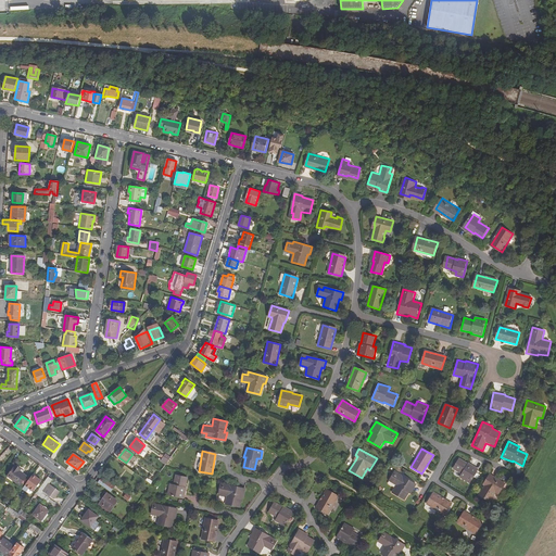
[(459,477),(469,482),(478,468),(468,464),(458,458),(452,468),(460,474),(459,477)]
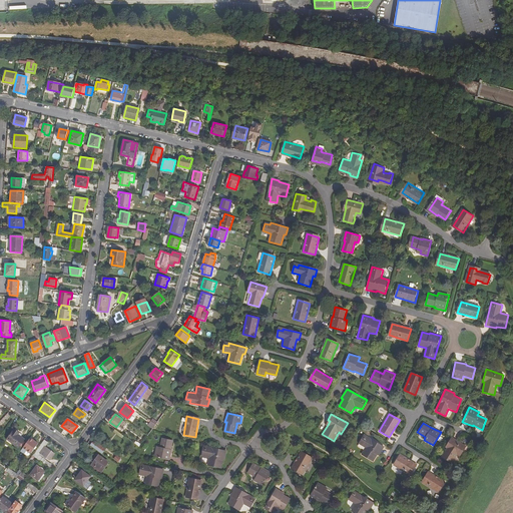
[(19,448),(24,439),(17,434),(18,433),(14,429),(6,439),(19,448)]
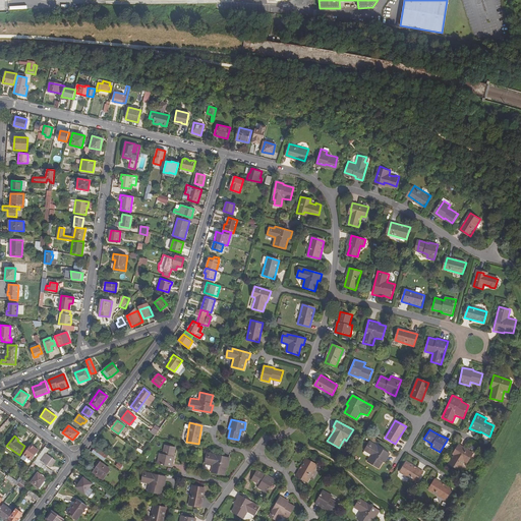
[(125,442),(117,436),(115,438),(123,444),(125,442)]
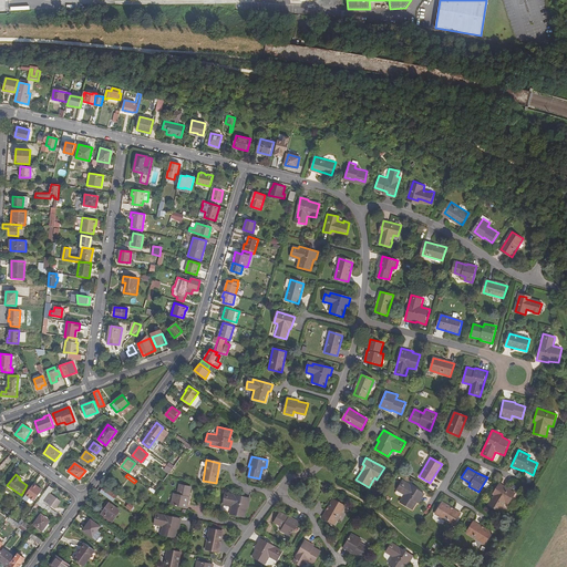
[(418,503),(419,504),(425,494),(402,480),(397,491),(404,494),(399,502),(413,511),(418,503)]
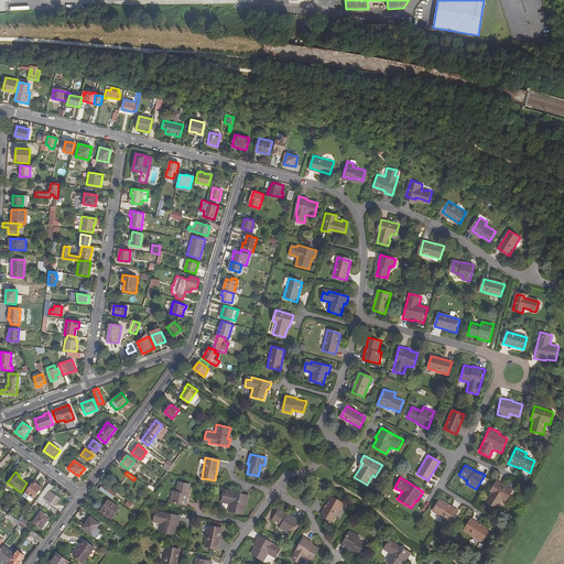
[(502,500),(506,502),(512,490),(496,480),(488,492),(490,494),(485,502),(497,510),(502,500)]
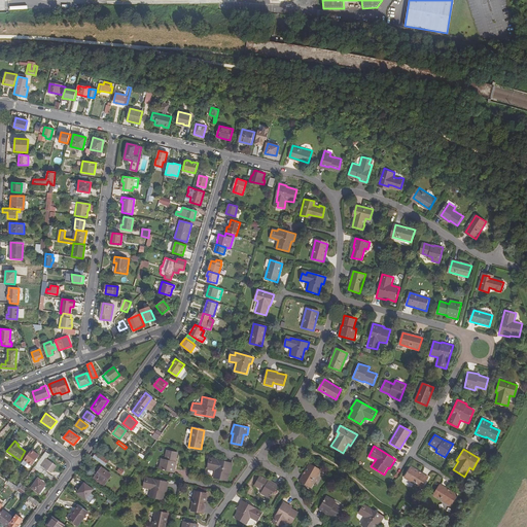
[(24,460),(27,463),(31,465),(38,455),(31,450),(24,460)]
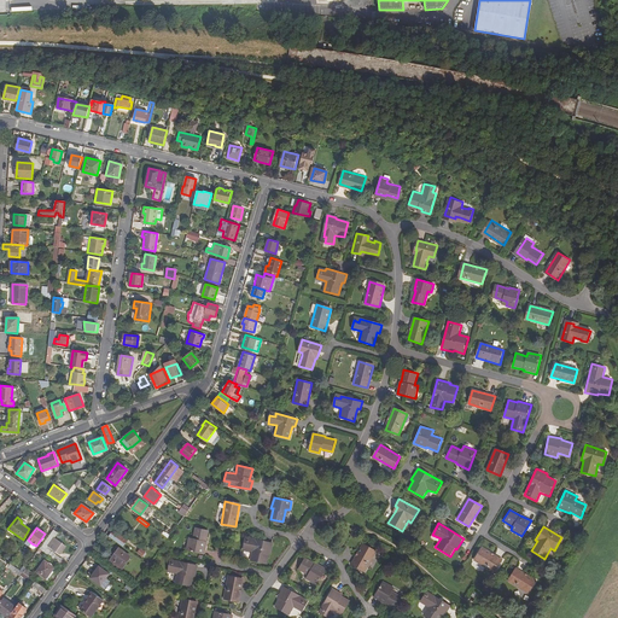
[(192,541),(188,540),(187,549),(204,553),(207,541),(205,540),(208,530),(196,528),(193,538),(192,541)]
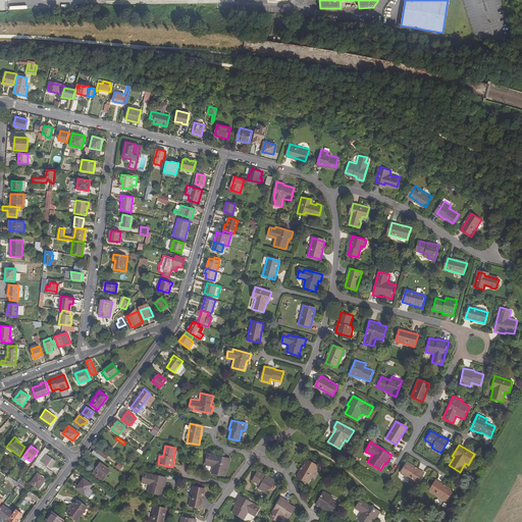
[(33,463),(35,465),(50,476),(52,472),(45,467),(46,465),(50,468),(55,461),(46,454),(48,450),(45,448),(33,463)]
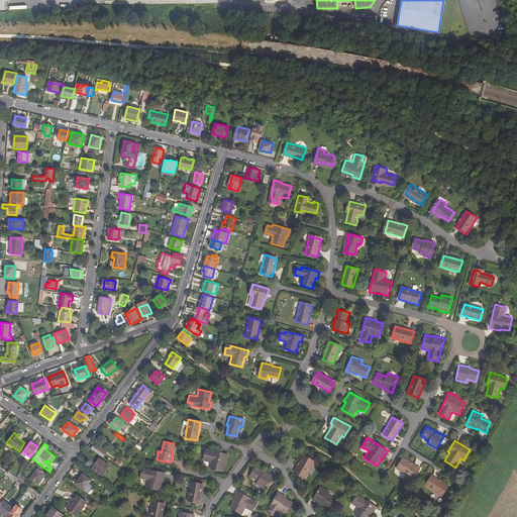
[(95,443),(91,448),(103,456),(107,451),(95,443)]
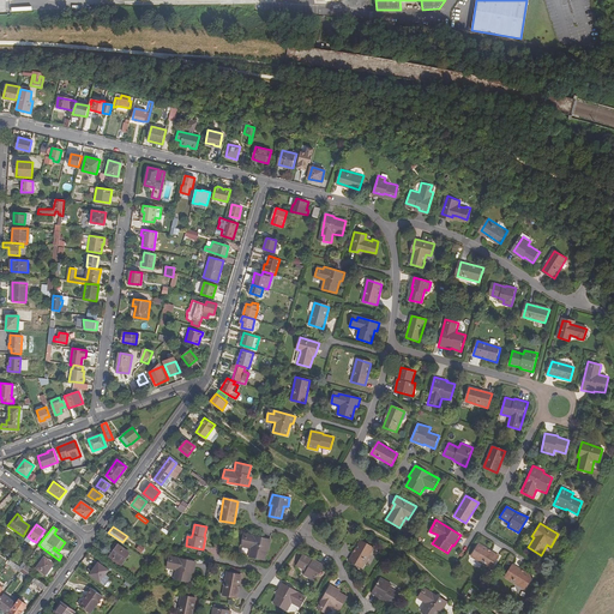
[(266,548),(269,548),(270,540),(250,536),(248,539),(244,537),(241,546),(251,548),(250,557),(264,560),(266,552),(266,548)]
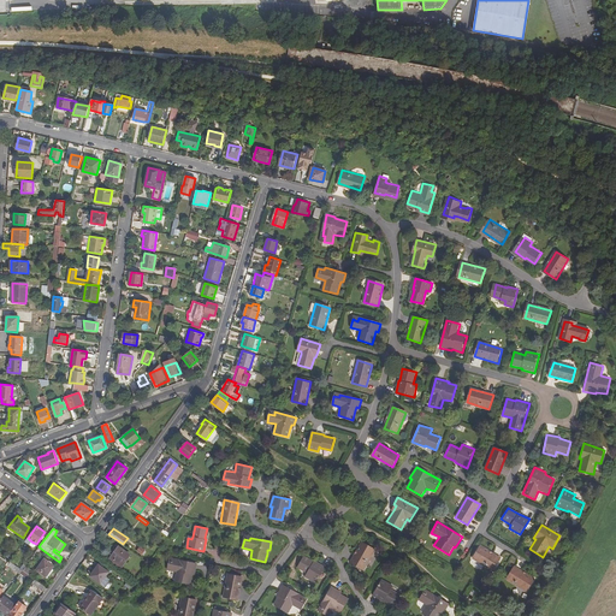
[(362,570),(373,550),(361,543),(350,563),(362,570)]
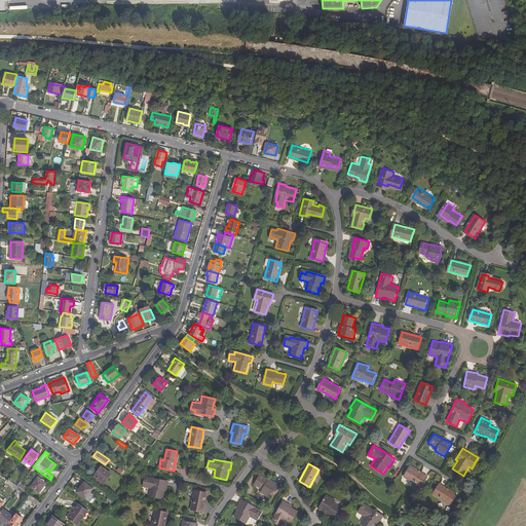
[(102,486),(111,474),(101,466),(92,479),(102,486)]
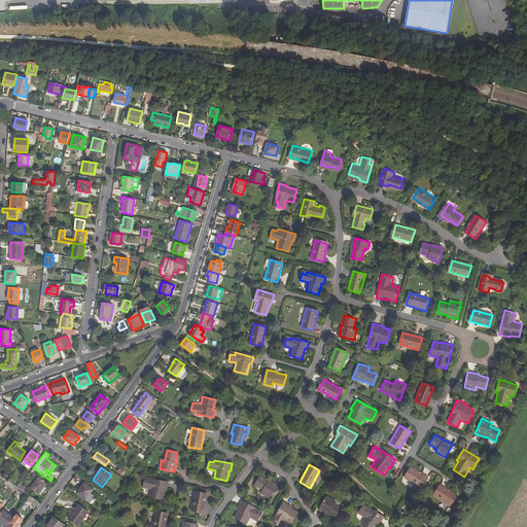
[(421,488),(428,478),(411,467),(405,478),(421,488)]
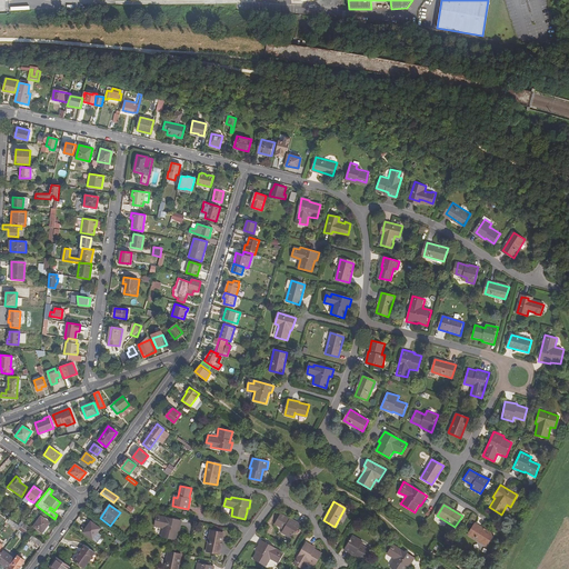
[(286,531),(283,533),(291,539),(300,525),(290,519),(290,520),(280,515),(275,525),(282,529),(286,531)]
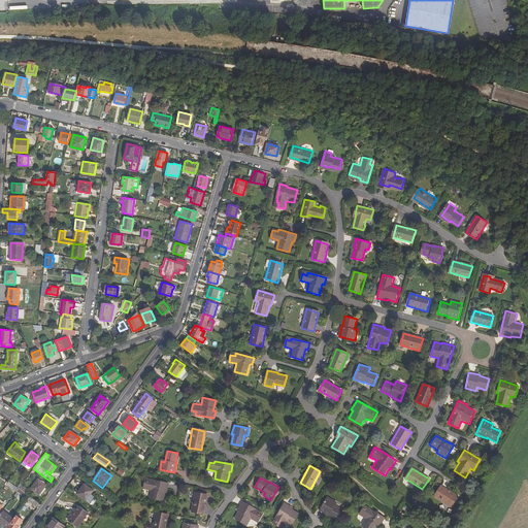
[(39,494),(46,485),(38,479),(31,488),(39,494)]
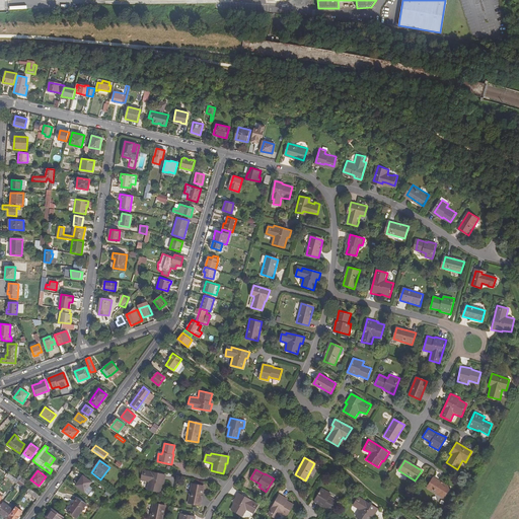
[(162,482),(164,482),(166,474),(148,470),(147,473),(142,472),(141,479),(149,482),(147,489),(160,492),(162,484),(162,482)]
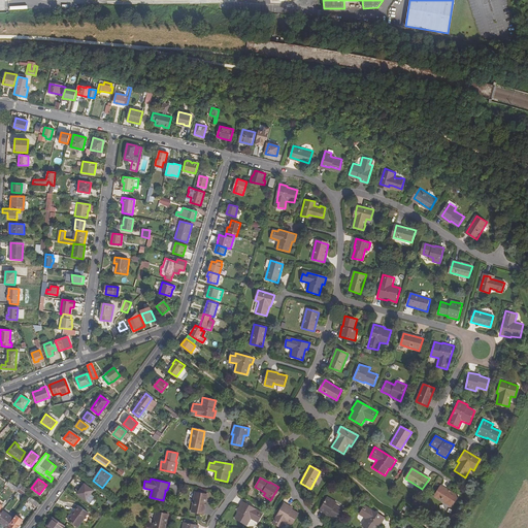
[(86,483),(77,494),(89,501),(97,490),(86,483)]
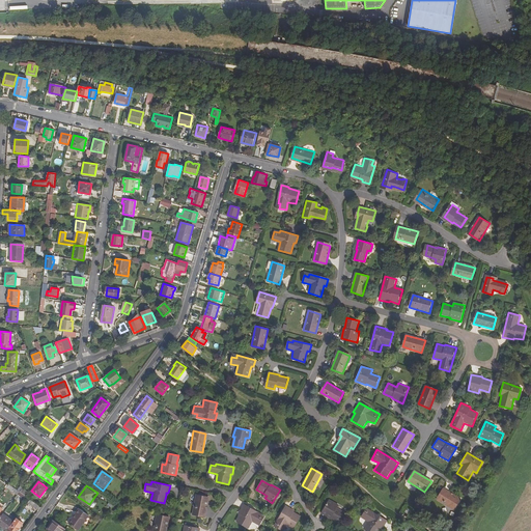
[(459,499),(444,488),(437,499),(453,509),(459,499)]
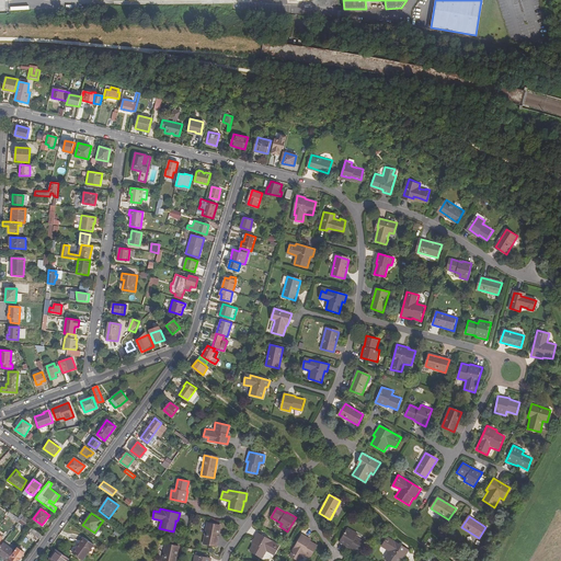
[(217,547),(220,526),(207,524),(204,545),(217,547)]
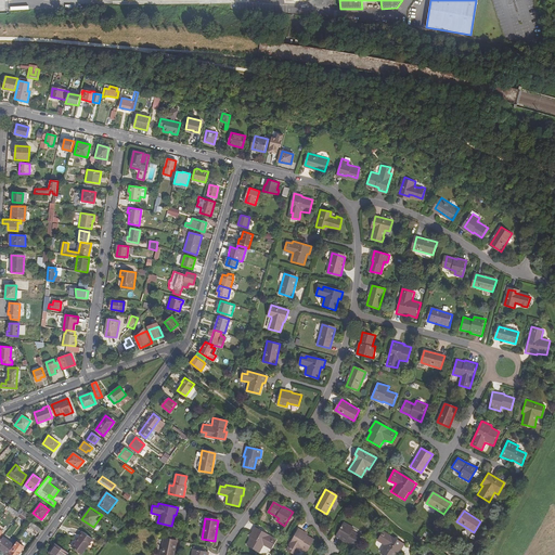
[(349,529),(351,526),(344,523),(336,537),(346,542),(346,541),(355,546),(361,536),(351,530),(349,529)]
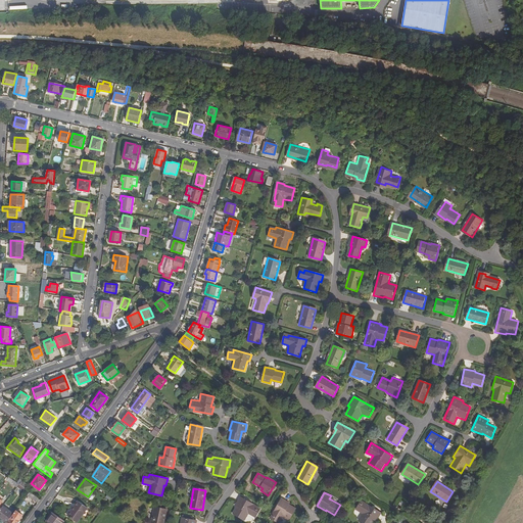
[(254,508),(255,506),(240,496),(237,504),(238,505),(237,507),(233,514),(243,520),(247,513),(254,517),(258,511),(254,508)]
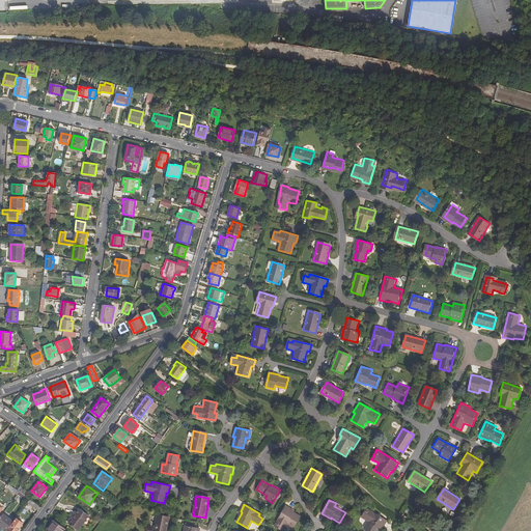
[(278,523),(276,527),(282,530),(286,524),(296,529),(302,518),(295,513),(291,511),(292,510),(285,505),(276,522),(278,523)]
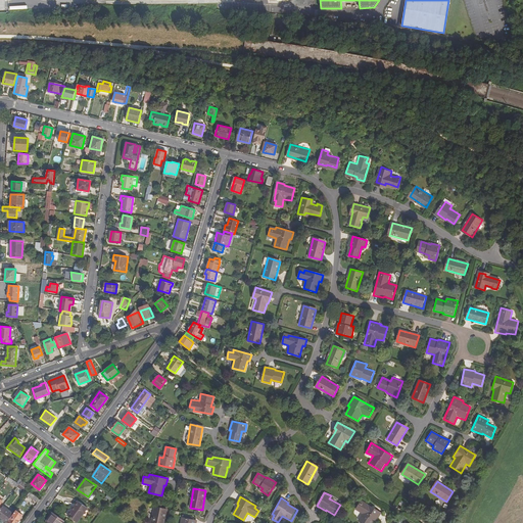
[(77,522),(87,508),(78,501),(67,515),(77,522)]
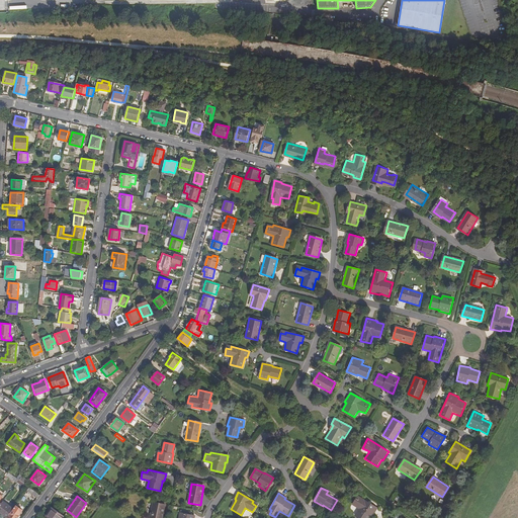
[(360,499),(356,497),(352,503),(360,508),(356,514),(362,517),(366,517),(369,513),(371,511),(372,512),(376,506),(362,497),(360,499)]
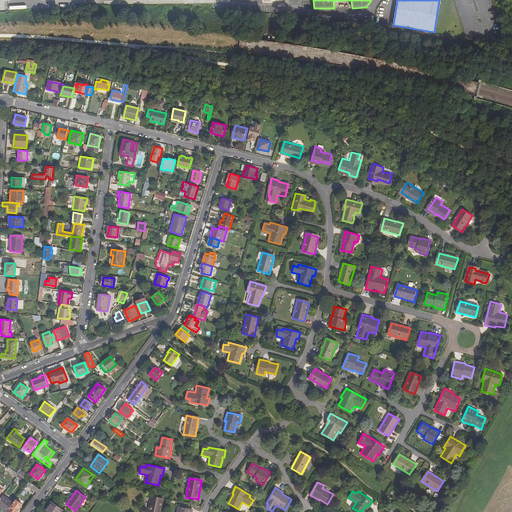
[(13,503),(3,496),(0,499),(0,506),(6,511),(9,508),(13,503)]
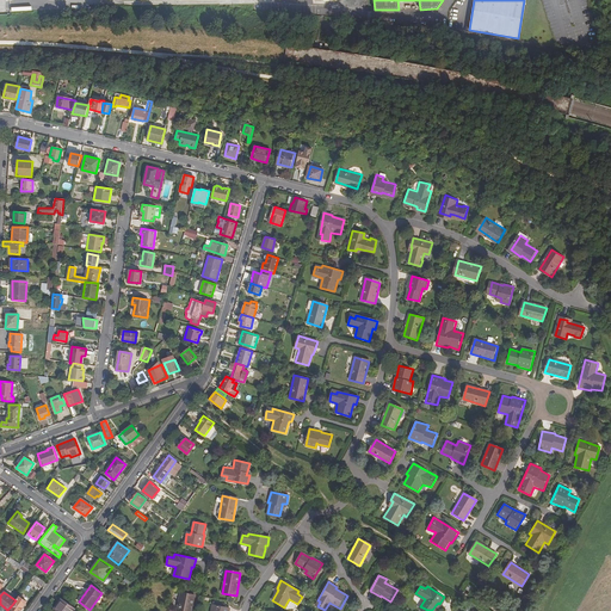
[(191,610),(195,594),(181,592),(177,610),(191,610)]
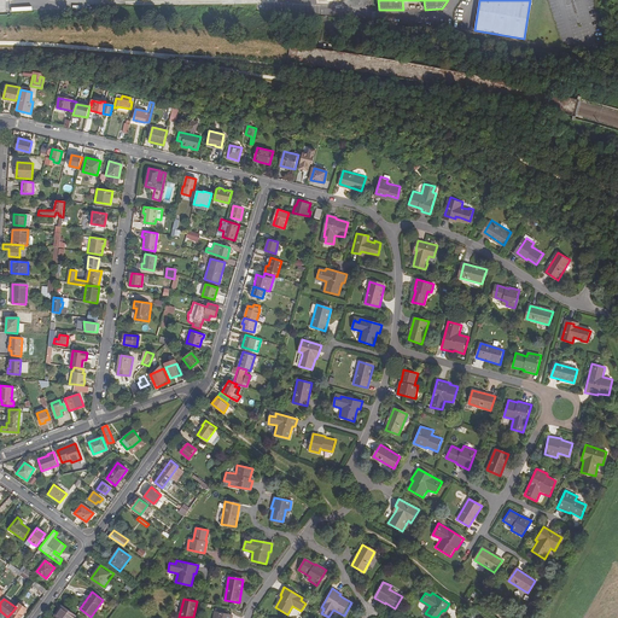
[(118,606),(111,601),(106,608),(111,612),(114,610),(115,611),(118,606)]
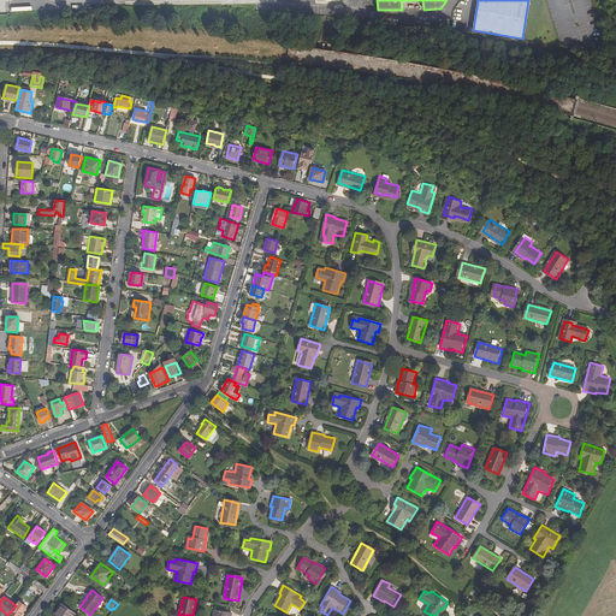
[(19,615),(27,608),(18,602),(16,605),(11,611),(12,612),(9,615),(19,615)]
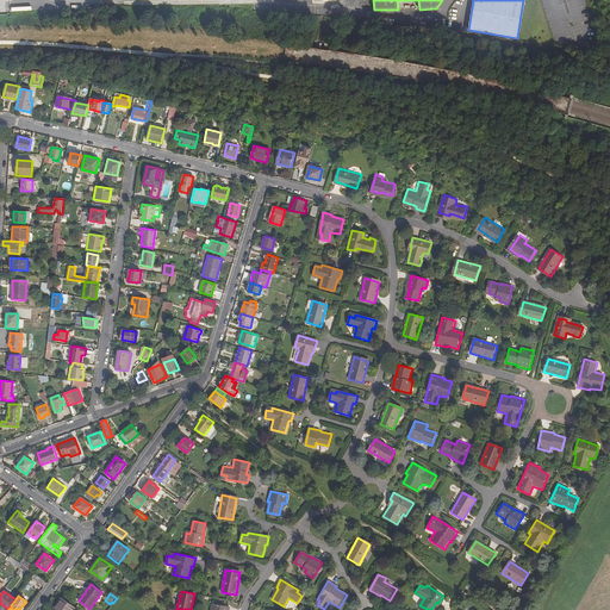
[(57,609),(72,609),(75,607),(63,598),(55,609),(57,609)]
